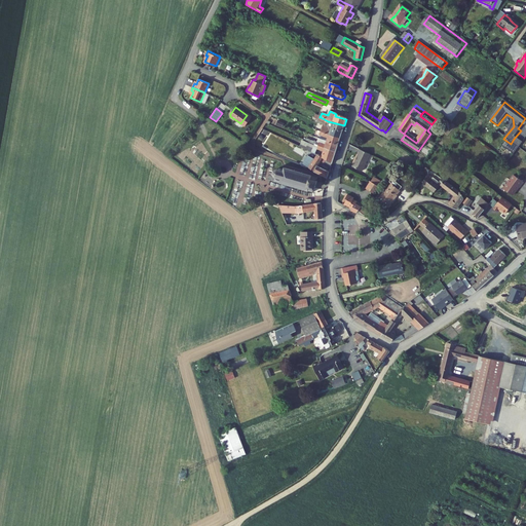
[(328,124),(327,127),(331,128),(342,132),(344,125),(328,121),(321,117),(320,120),(325,123),(328,124)]
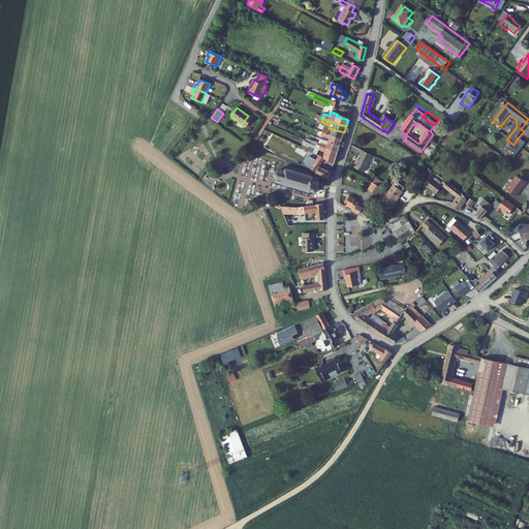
[(373,147),(377,135),(375,135),(373,134),(370,141),(365,139),(369,129),(361,126),(358,137),(365,141),(364,144),(373,147)]
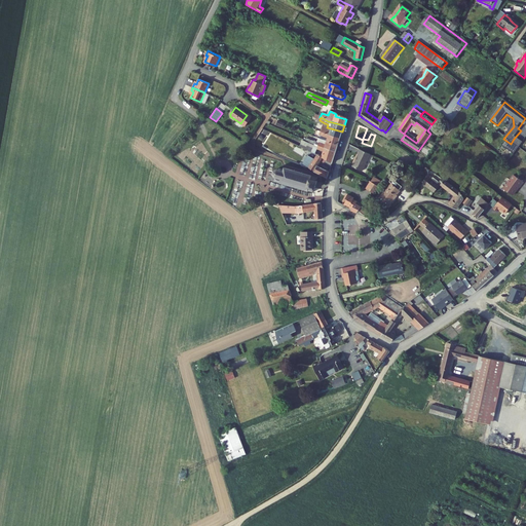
[(325,132),(320,130),(318,133),(339,139),(342,132),(331,128),(330,133),(325,132)]
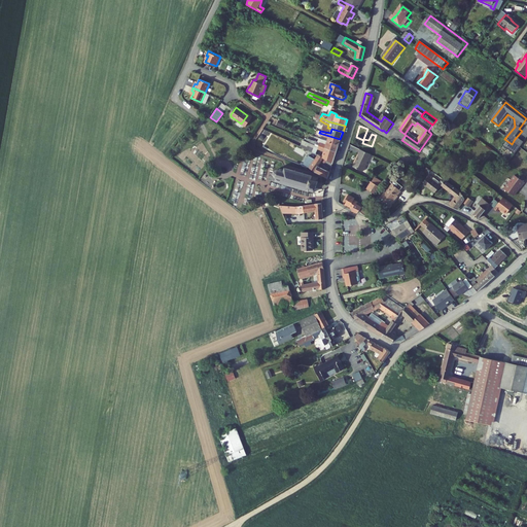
[(319,136),(328,139),(327,143),(338,146),(340,139),(324,135),(319,133),(319,136)]
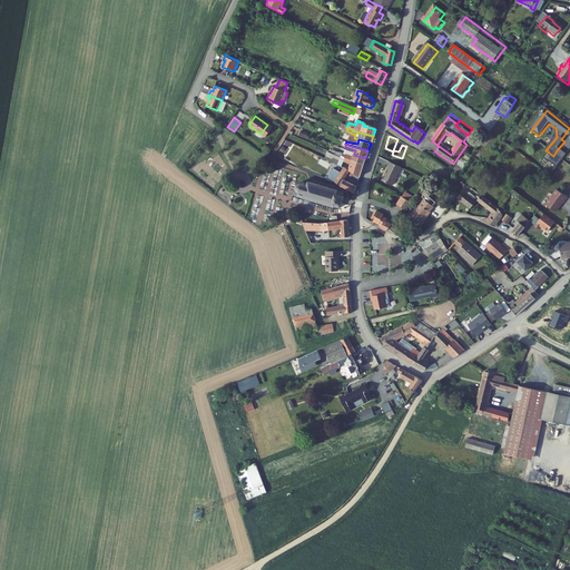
[(557,150),(553,156),(562,163),(566,157),(557,150)]
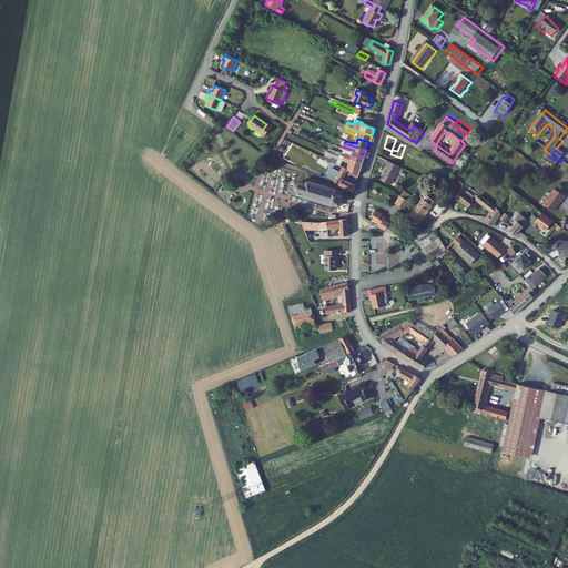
[(323,158),(336,164),(340,156),(326,151),(323,158)]
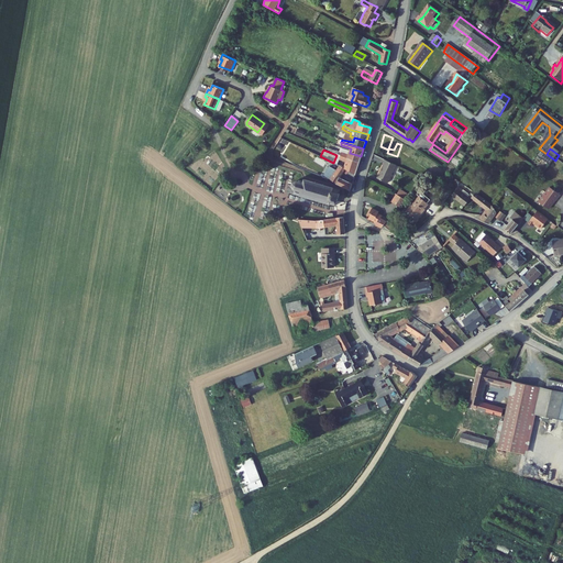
[(349,156),(343,155),(342,158),(359,163),(361,156),(350,153),(349,156)]
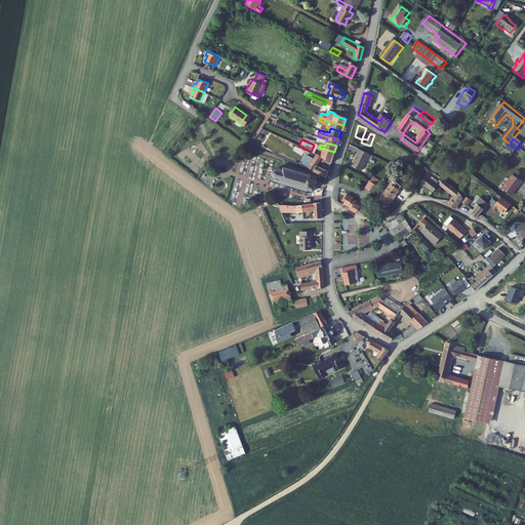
[(355,152),(349,164),(354,166),(358,168),(366,152),(356,147),(354,152),(355,152)]
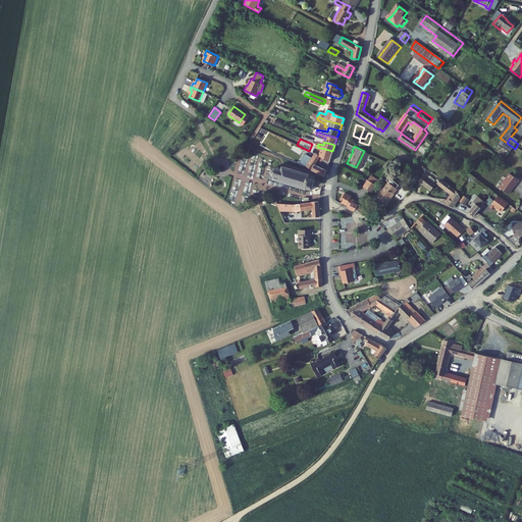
[(329,162),(332,151),(317,147),(316,150),(321,152),(319,157),(320,157),(325,160),(329,162)]
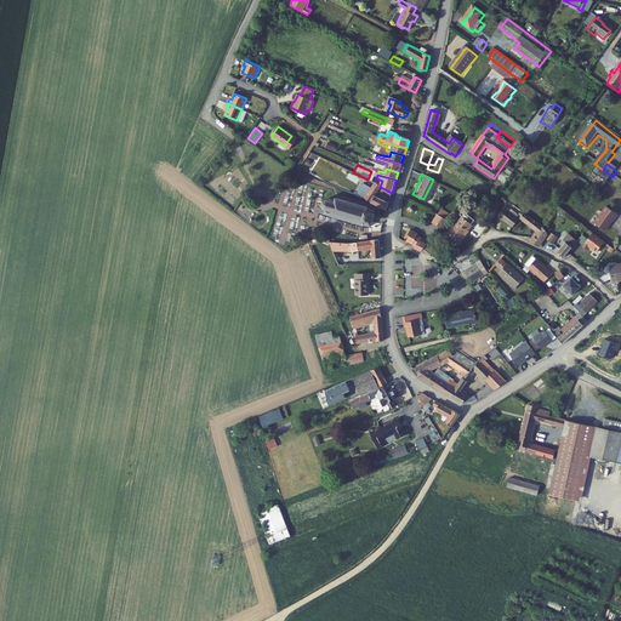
[(375,197),(381,187),(380,187),(374,183),(362,201),(366,203),(368,200),(370,201),(371,204),(386,209),(388,203),(375,197)]
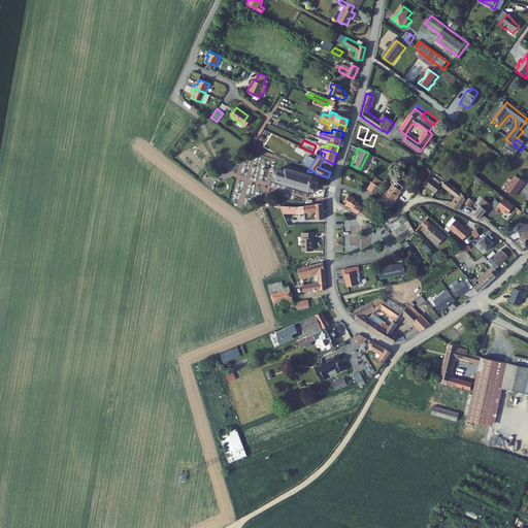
[(274,178),(274,179),(275,179),(274,183),(283,186),(284,185),(290,187),(290,188),(292,188),(297,189),(297,190),(299,190),(315,194),(316,191),(317,191),(317,190),(316,189),(318,185),(319,185),(319,182),(318,182),(319,178),(304,174),(304,173),(302,172),(302,173),(296,172),(297,171),(295,170),(295,171),(285,169),(284,172),(278,170),(278,169),(277,169),(277,170),(275,171),(274,170),(273,172),(274,172),(274,174),(273,174),(273,176),(274,176),(274,178)]
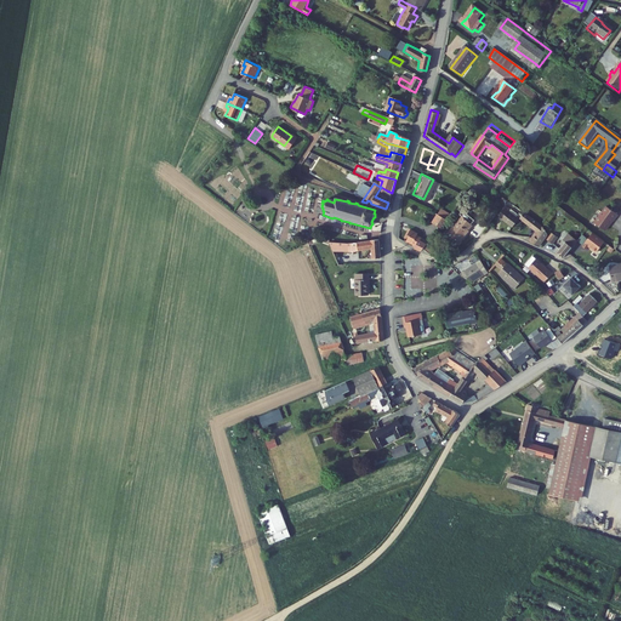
[(516,223),(516,222),(520,217),(522,216),(512,208),(512,209),(507,204),(500,214),(505,217),(505,218),(513,226),(516,223)]
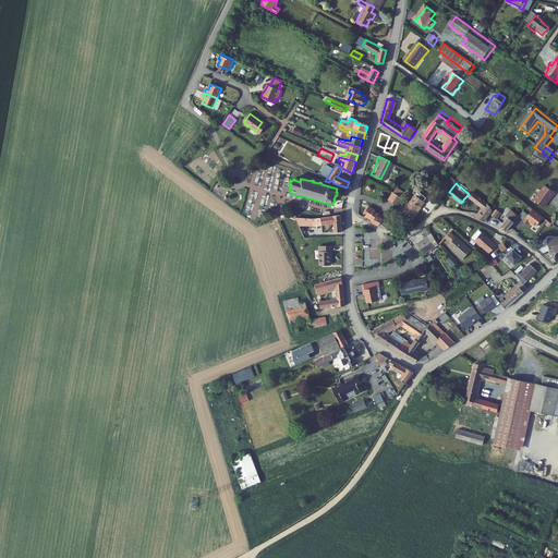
[(553,202),(557,196),(546,189),(535,203),(545,210),(549,204),(552,201),(552,202),(553,202)]
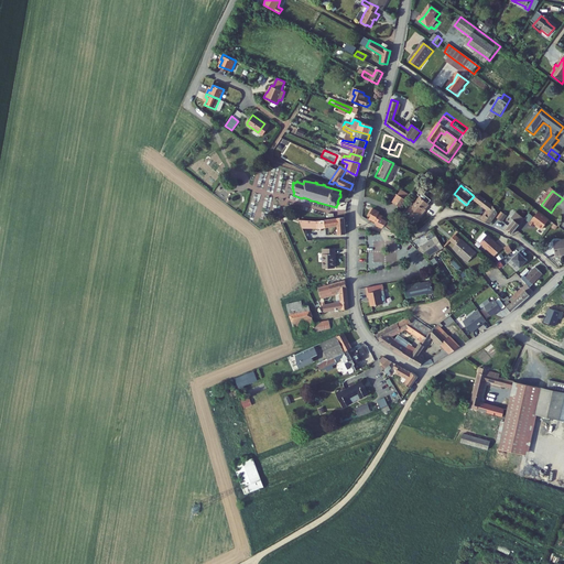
[(495,208),(492,204),(485,198),(476,192),(475,195),(474,196),(473,197),(488,209),(481,219),(488,223),(498,210),(495,208)]
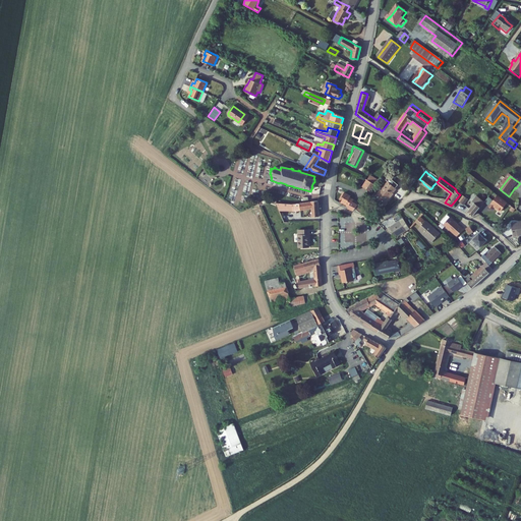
[(393,191),(397,187),(388,179),(386,182),(385,183),(386,184),(372,199),(381,207),(384,203),(385,204),(391,196),(391,195),(394,191),(393,191)]
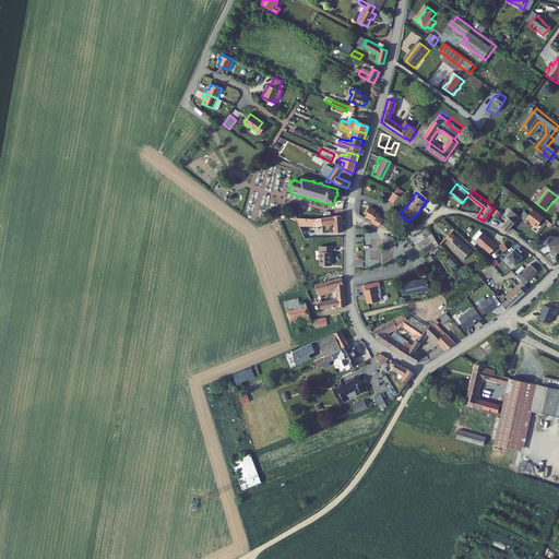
[(389,200),(396,205),(400,202),(403,199),(393,193),(389,200)]
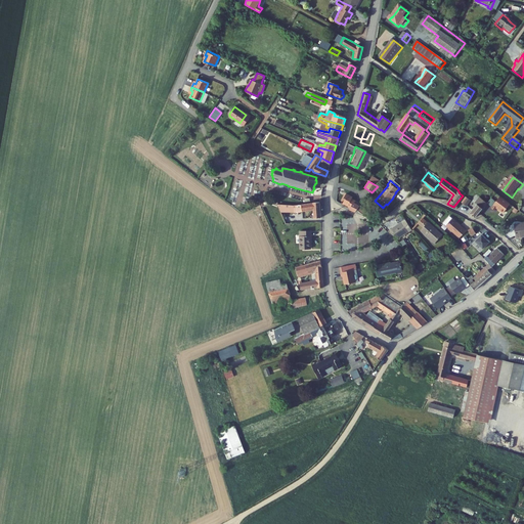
[(354,212),(356,210),(359,206),(352,201),(353,200),(349,197),(350,195),(345,190),(342,195),(343,197),(340,201),(344,204),(345,203),(348,205),(346,207),(350,210),(354,212)]
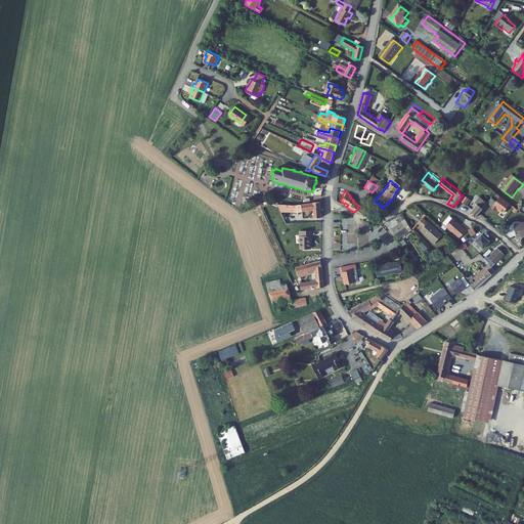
[(478,215),(487,204),(484,201),(480,198),(477,203),(478,205),(471,214),(476,218),(478,215)]
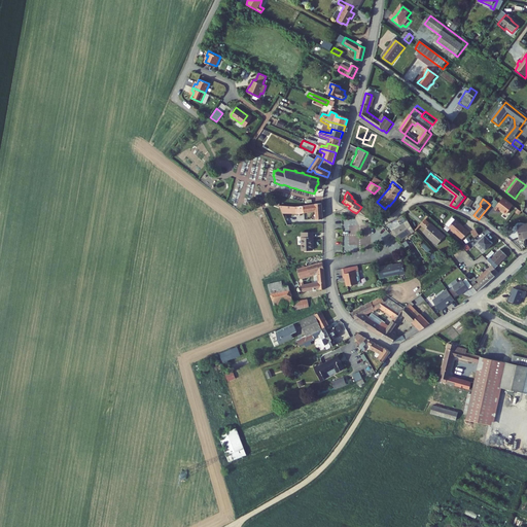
[(513,206),(502,199),(494,210),(497,213),(500,209),(502,211),(504,211),(507,213),(513,206)]
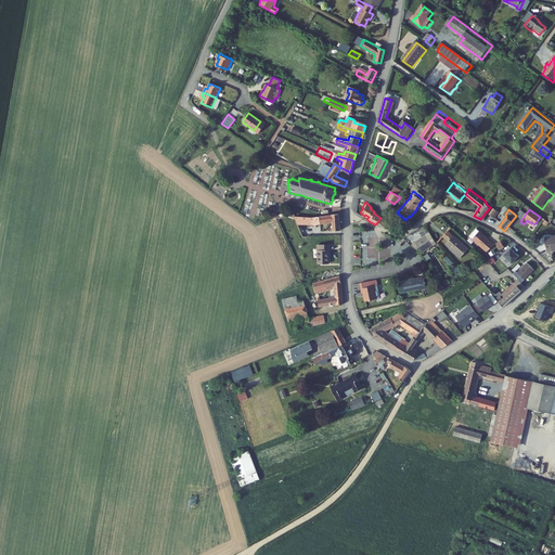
[(332,232),(339,231),(339,223),(338,215),(331,216),(332,217),(313,218),(301,218),(294,216),(297,226),(332,223),(332,232)]
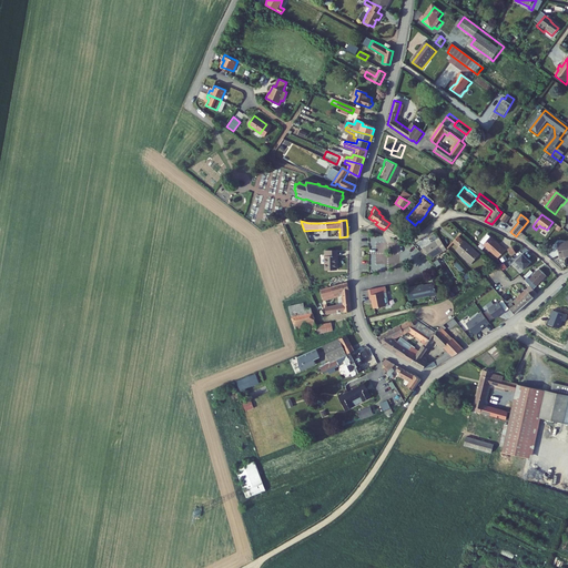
[(398,226),(392,221),(391,222),(389,223),(386,227),(392,233),(398,226)]
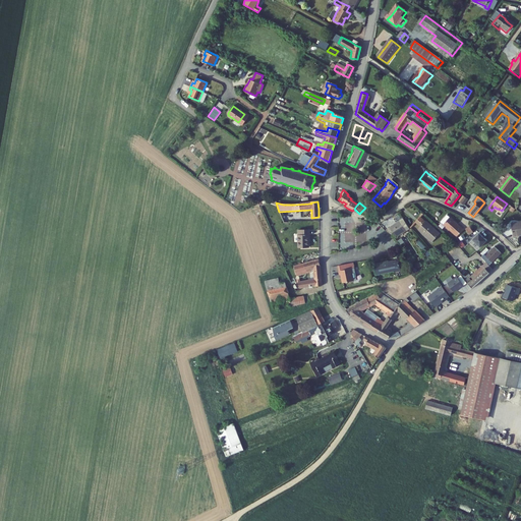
[(441,225),(458,238),(461,234),(464,230),(446,218),(441,225)]
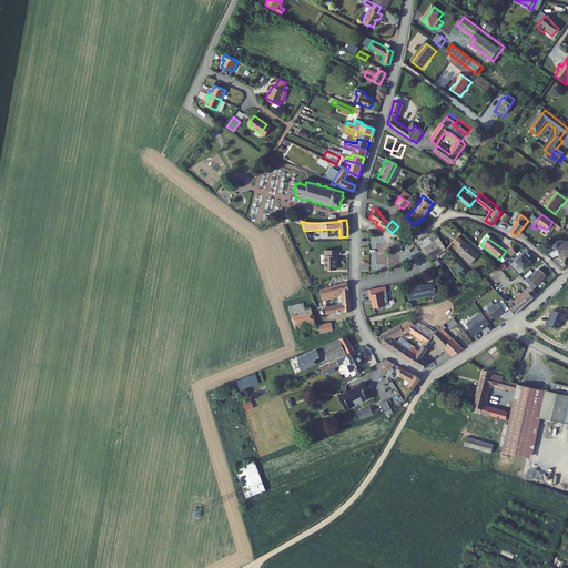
[(457,251),(455,254),(463,260),(470,265),(477,256),(455,240),(450,246),(457,251)]
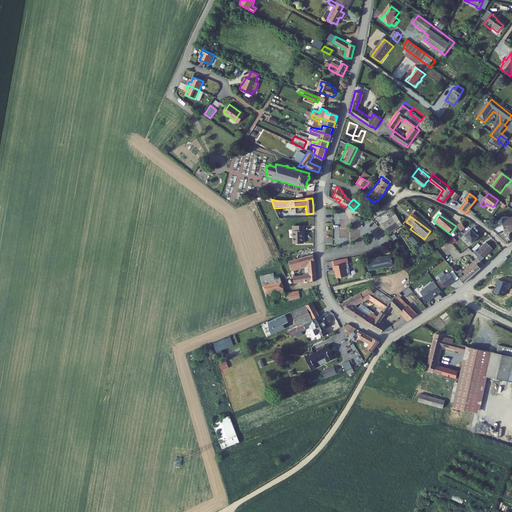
[(511,232),(511,219),(510,220),(503,222),(505,234),(511,232)]
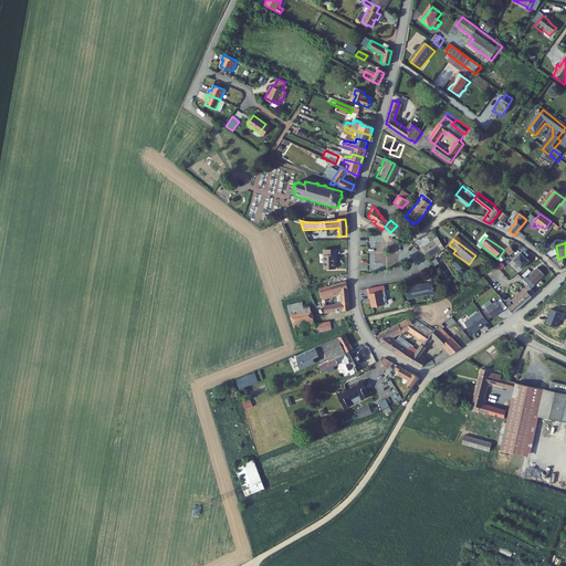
[(439,254),(441,258),(442,255),(444,254),(437,244),(433,247),(432,245),(421,252),(422,253),(426,258),(428,261),(439,254)]
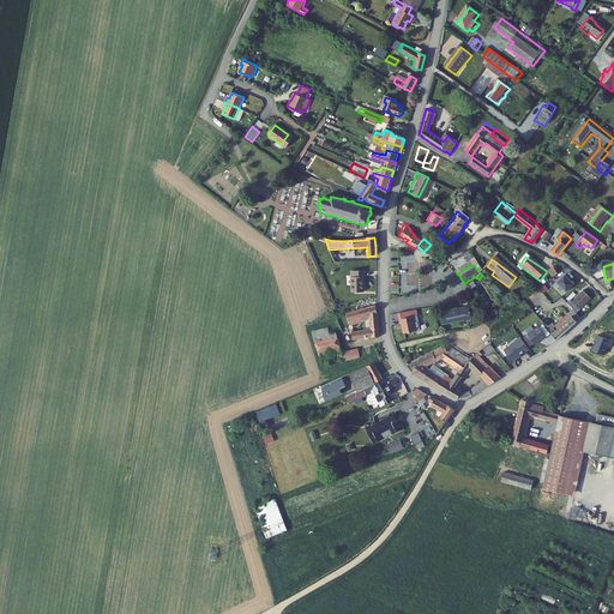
[(366,277),(366,271),(359,271),(351,271),(351,293),(365,293),(365,277),(366,277)]
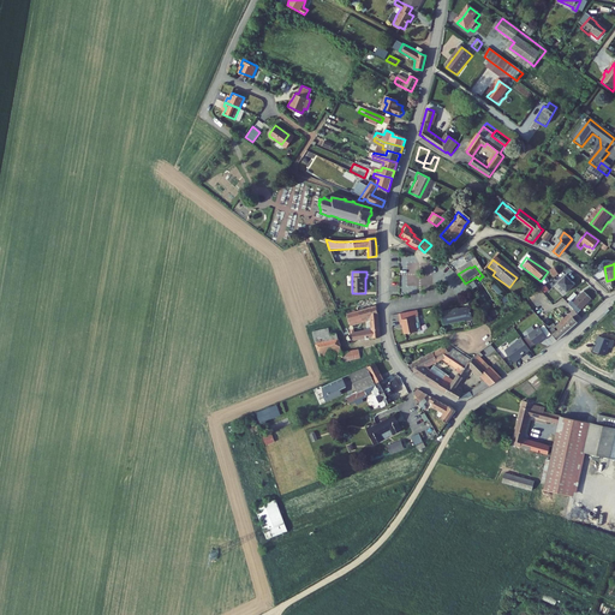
[(581,308),(592,298),(589,294),(586,290),(574,299),(581,308)]
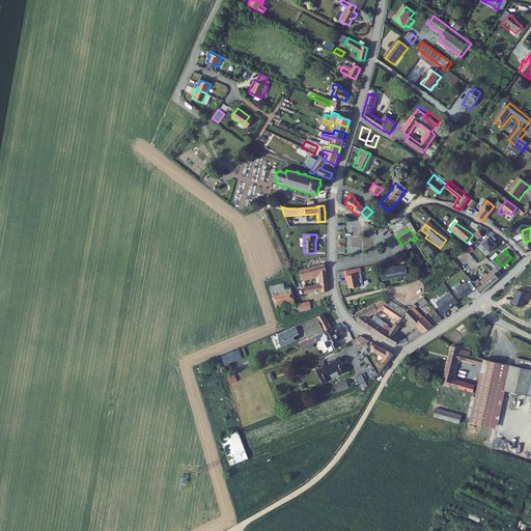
[(480,295),(500,279),(496,275),(493,271),(483,280),(485,282),(482,285),(476,279),(486,270),(488,272),(491,270),(484,262),(468,278),(474,285),(474,287),(480,295)]
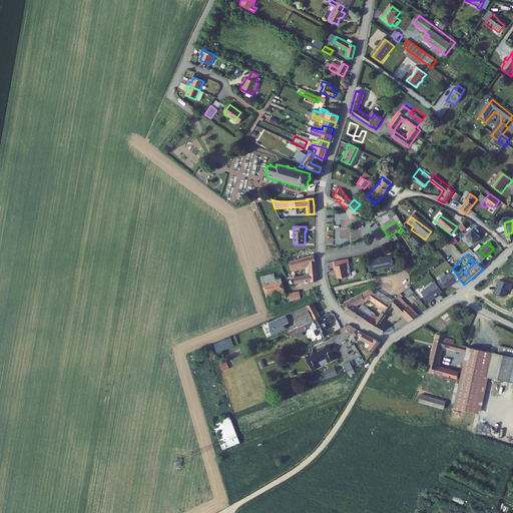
[(288,281),(290,288),(293,288),(295,287),(295,285),(311,282),(311,283),(318,281),(315,265),(312,257),(289,264),(284,266),(287,276),(292,275),(292,273),(291,270),(308,265),(308,268),(310,275),(307,276),(308,277),(294,280),(288,281)]
